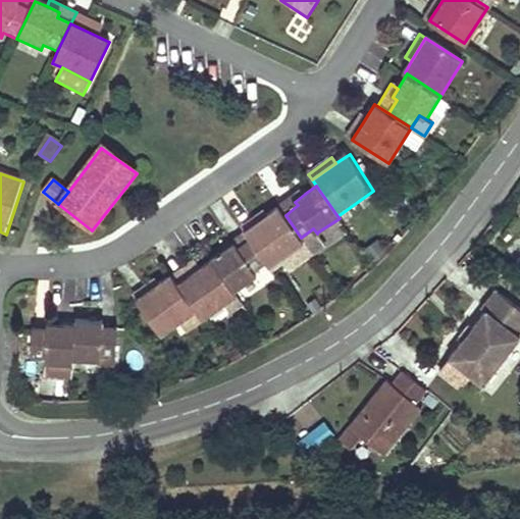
[(305,194),(302,189),(278,205),(286,215),(298,205),(295,202),(305,194)]
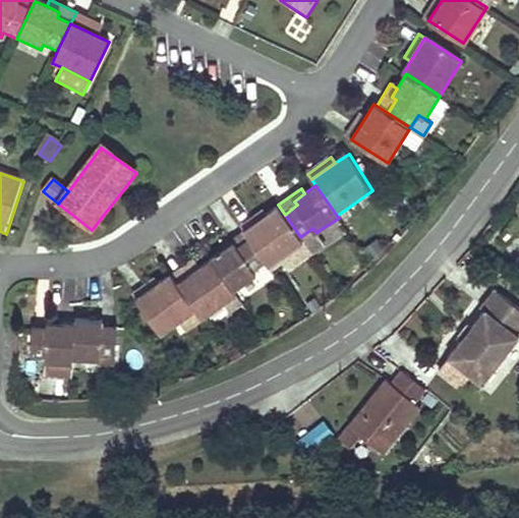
[(248,236),(265,261),(270,267),(304,242),(300,237),(285,215),(278,205),(266,214),(243,229),(248,236)]
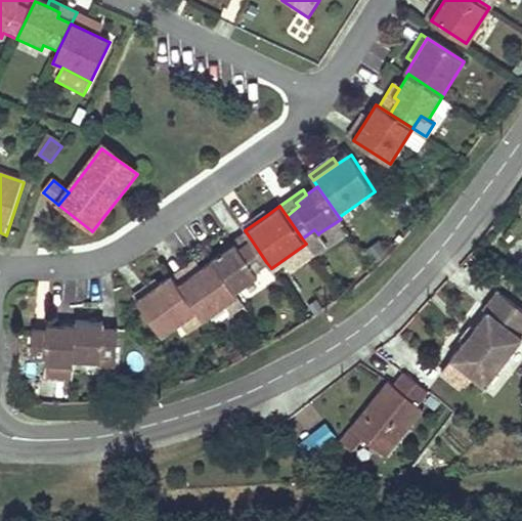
[(240,223),(245,230),(267,215),(262,208),(257,212),(240,223)]
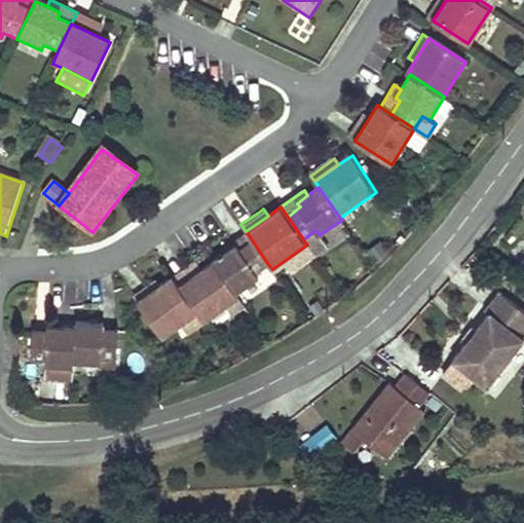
[(331,250),(320,234),(320,235),(315,230),(303,239),(307,245),(316,259),(331,250)]
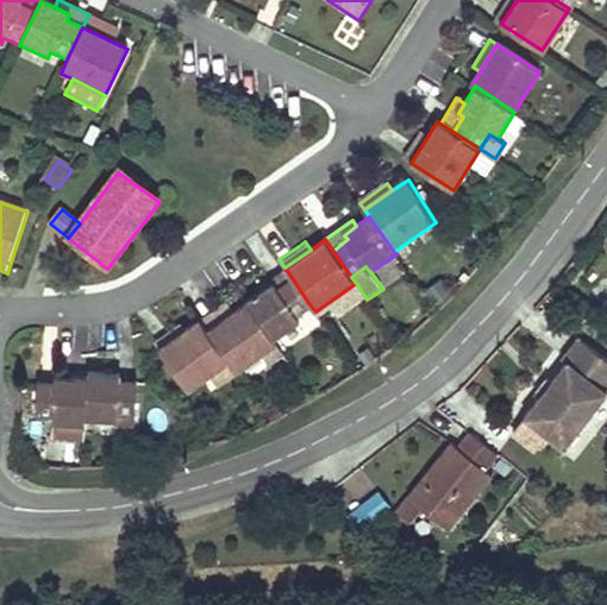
[(295,314),(310,304),(291,276),(276,287),(273,282),(246,298),(274,338),(300,319),(295,314)]
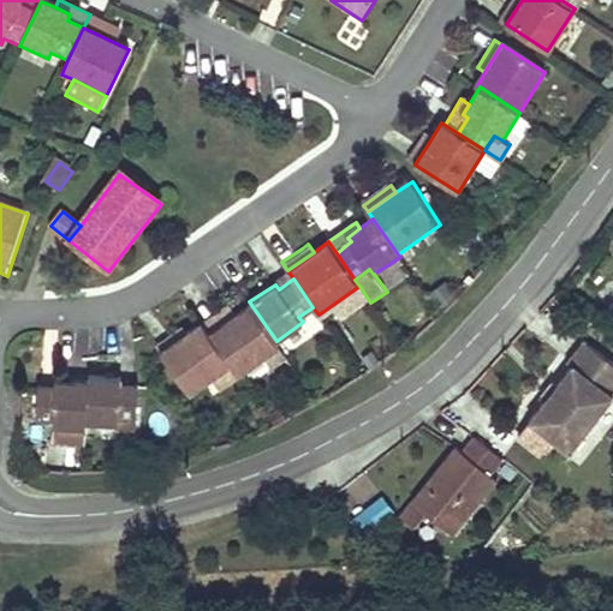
[(359,286),(319,315),(322,321),(334,312),(341,323),(370,303),(359,286)]
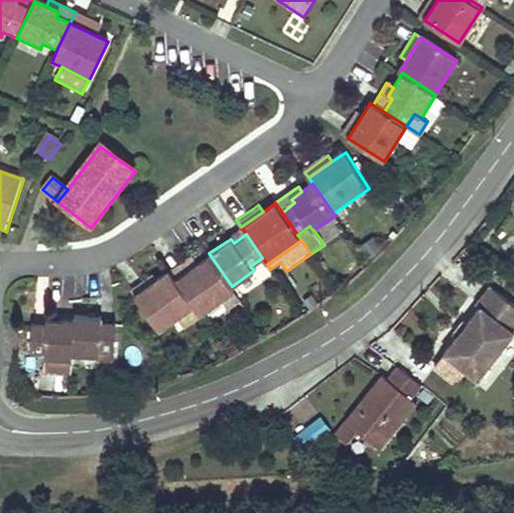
[(234,290),(232,286),(209,253),(174,277),(191,302),(201,313),(205,310),(221,299),(234,290)]
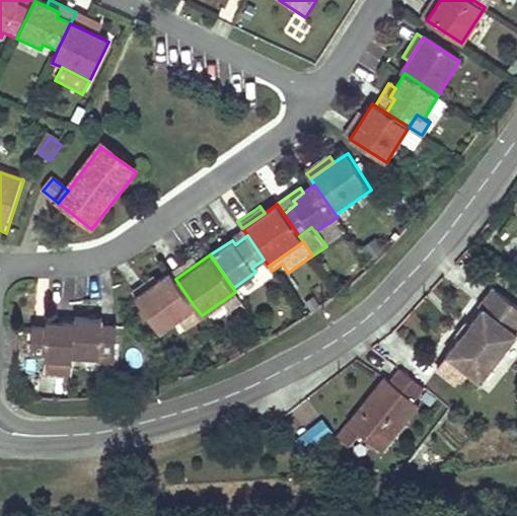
[(172,318),(193,304),(175,279),(168,269),(149,283),(135,292),(158,328),(172,318)]
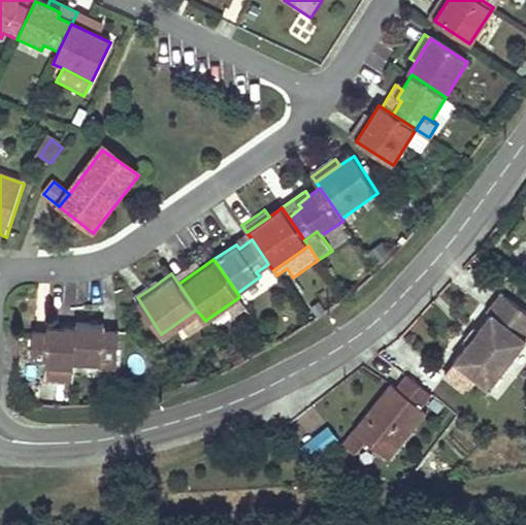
[(492,387),(525,340),(525,308),(502,291),(489,309),(493,313),(481,329),(470,343),(457,361),(478,376),(492,387)]
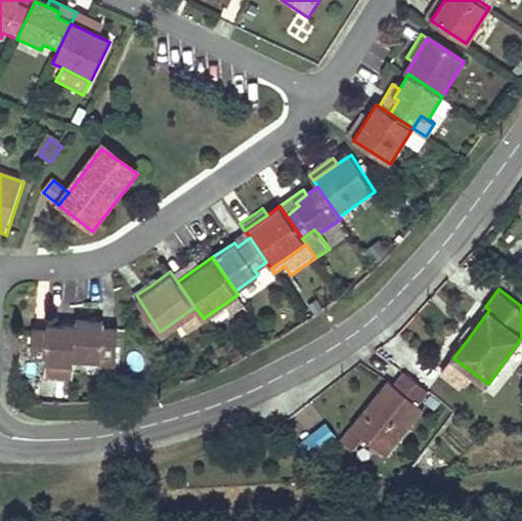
[(247,307),(237,295),(224,304),(208,315),(216,328),(247,307)]
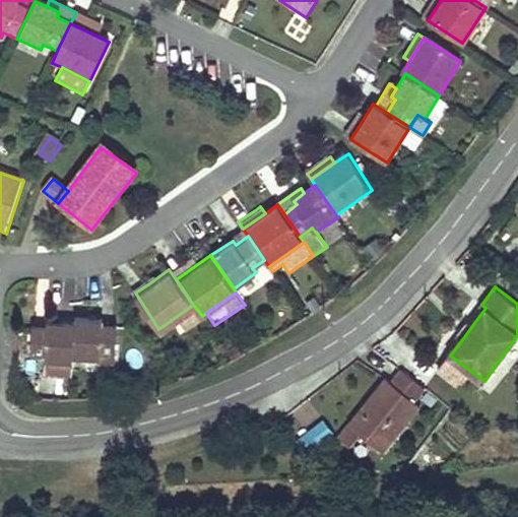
[(193,305),(173,319),(183,333),(204,320),(202,316),(193,305)]
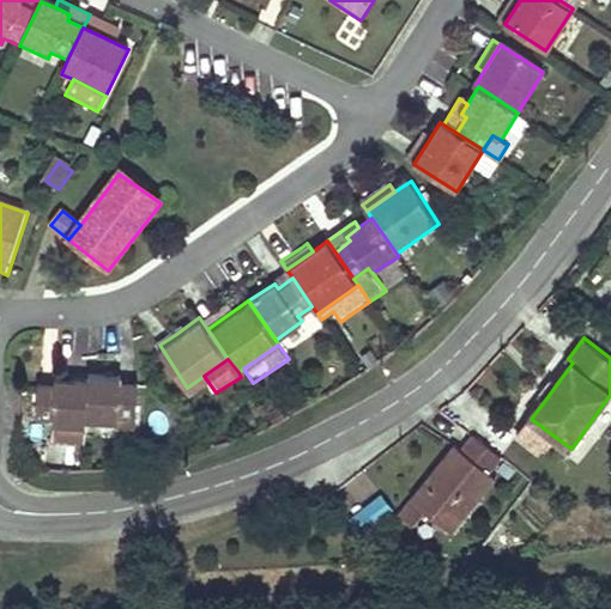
[(91,376),(90,382),(88,421),(118,424),(119,418),(133,419),(135,384),(120,383),(120,378),(91,376)]
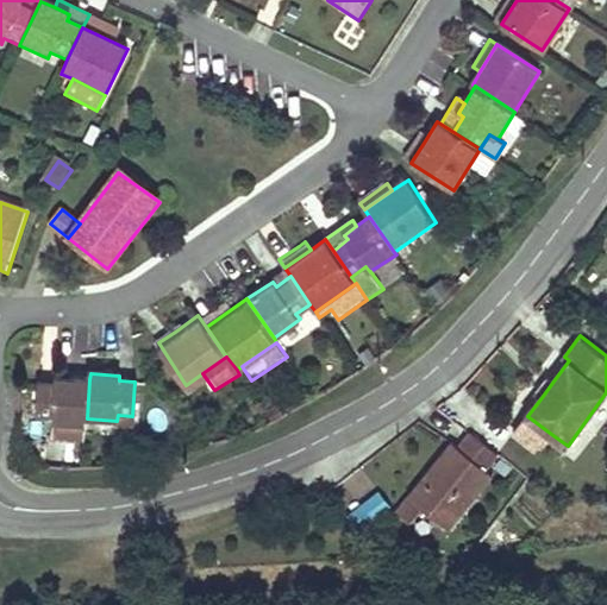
[(543,396),(555,379),(549,376),(537,391),(543,396)]
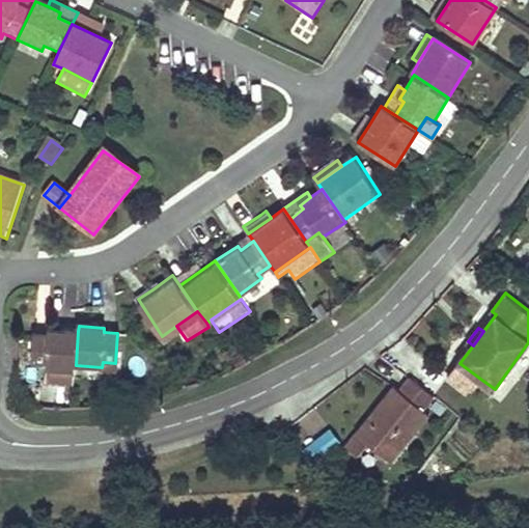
[(78,331),(63,330),(49,329),(48,335),(32,334),(30,363),(46,364),(46,370),(76,371),(76,365),(78,331)]
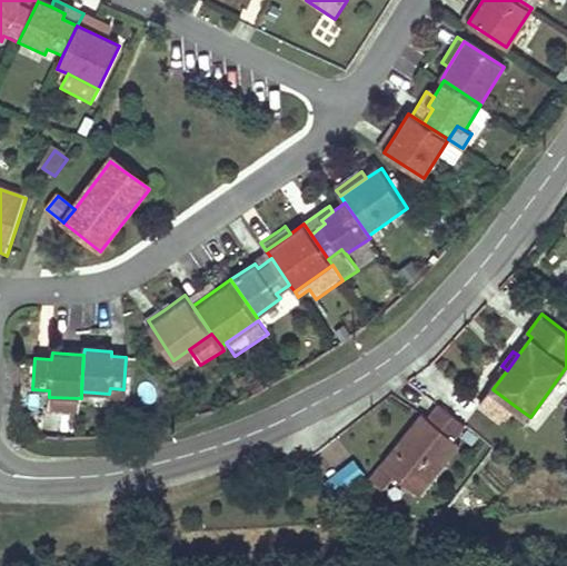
[(122,404),(123,389),(110,388),(109,394),(109,403),(122,404)]
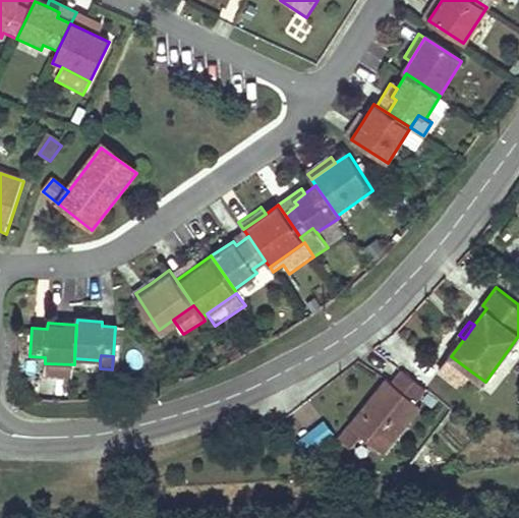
[(74,364),(45,363),(44,377),(73,379),(74,364)]
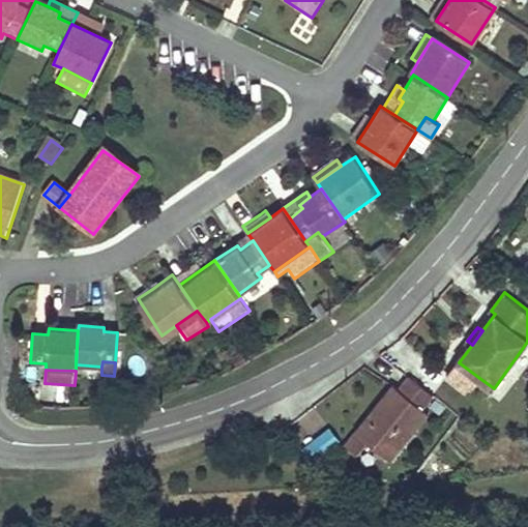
[(467,398),(475,386),(455,372),(447,383),(467,398)]
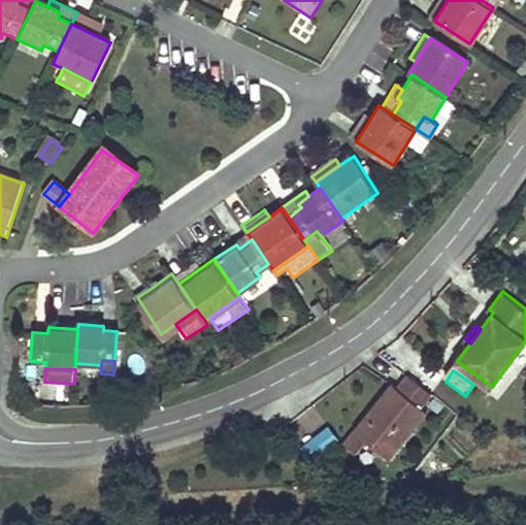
[(367,444),(379,454),(390,462),(427,416),(423,412),(433,397),(408,378),(397,391),(392,387),(344,447),(357,457),(367,444)]
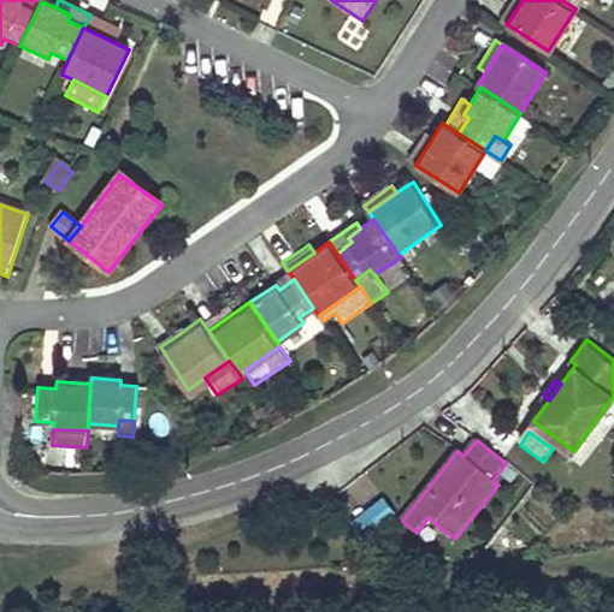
[(29,473),(30,449),(17,447),(15,470),(29,473)]
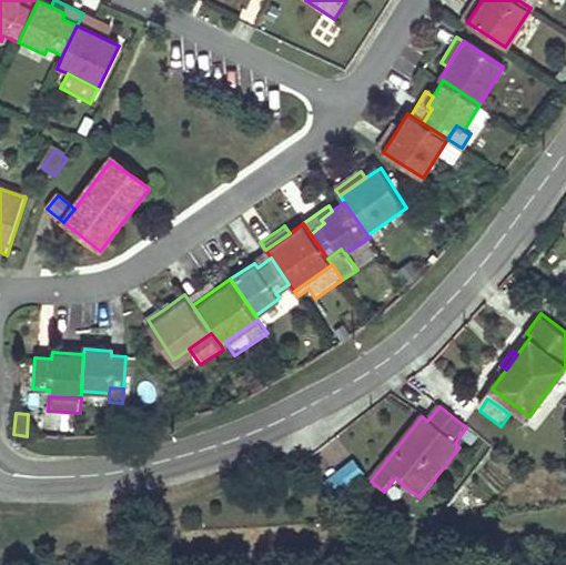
[(336,496),(364,478),(355,465),(327,483),(336,496)]
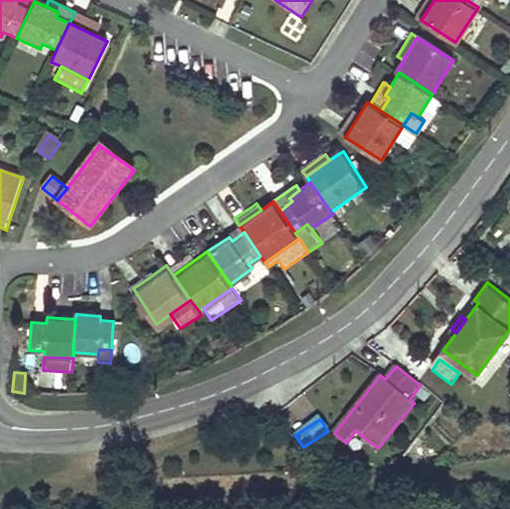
All buildings are outlined.
